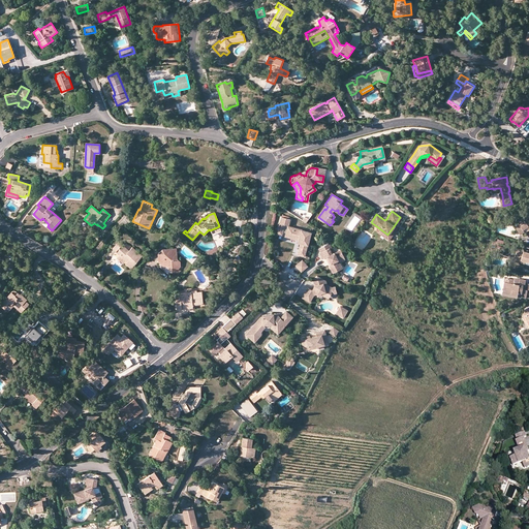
[(528,216),(528,214),(518,221),(516,219),(511,221),(520,235),(524,231),(523,230),(527,227),(528,229),(528,230),(528,216)]
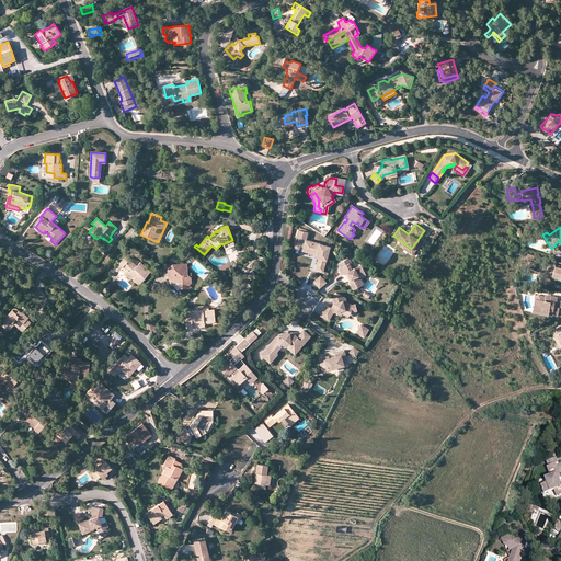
[(317,268),(323,271),(330,247),(307,240),(306,242),(302,241),(302,238),(307,239),(309,232),(299,230),(295,247),(300,249),(301,244),(305,245),(304,250),(318,253),(318,254),(319,256),(322,258),(321,264),(318,263),(317,268)]
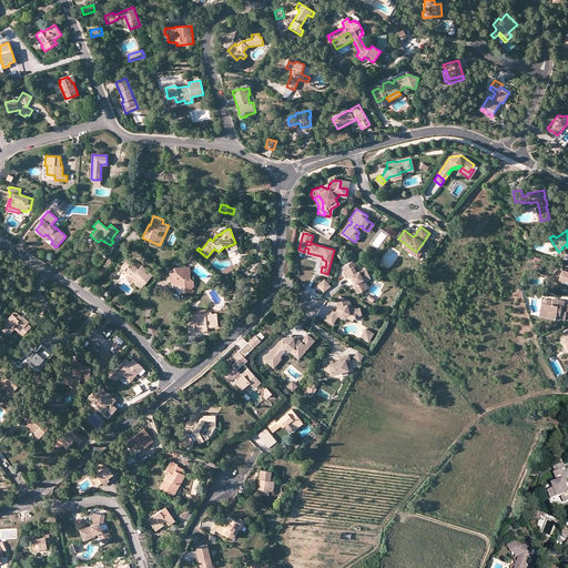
[(426,245),(423,243),(416,252),(407,245),(405,249),(417,257),(426,245)]
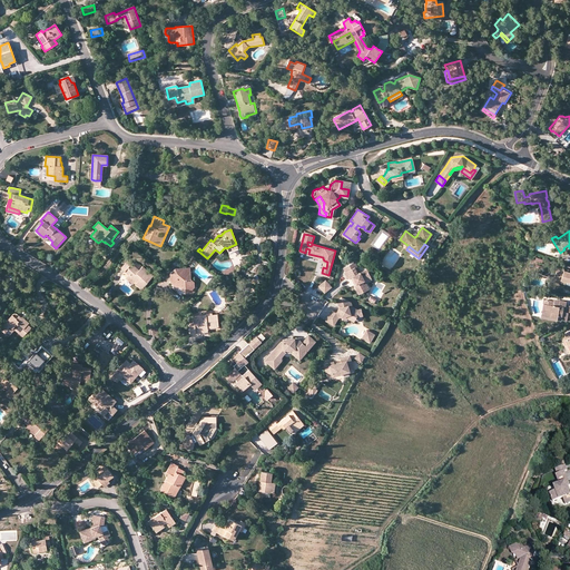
[(120,268),(129,275),(136,281),(134,283),(141,290),(153,276),(143,267),(139,271),(127,261),(120,268)]
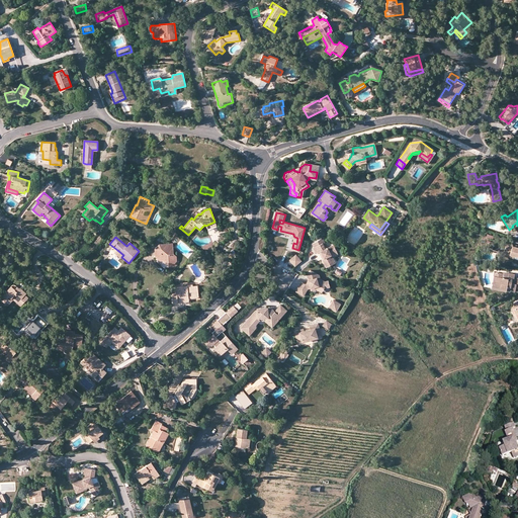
[(326,267),(334,263),(330,257),(338,253),(333,245),(327,248),(325,249),(324,247),(326,246),(323,239),(323,238),(317,241),(312,243),(314,247),(313,248),(316,254),(319,253),(320,252),(322,255),(323,255),(324,257),(322,259),(326,267)]
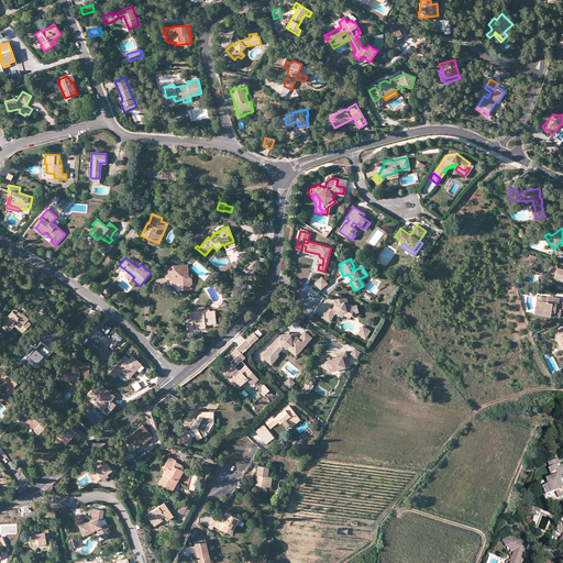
[(187,264),(172,265),(167,271),(168,279),(174,278),(174,284),(178,284),(183,284),(185,285),(184,289),(190,288),(191,284),(191,278),(188,276),(187,264)]
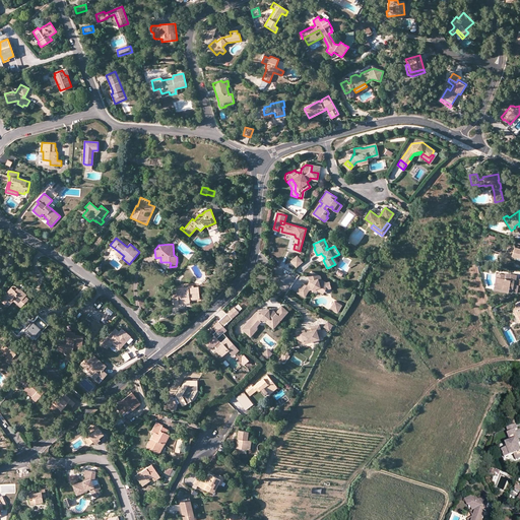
[(519,248),(515,247),(515,246),(509,244),(505,256),(515,259),(516,257),(519,258),(519,248)]
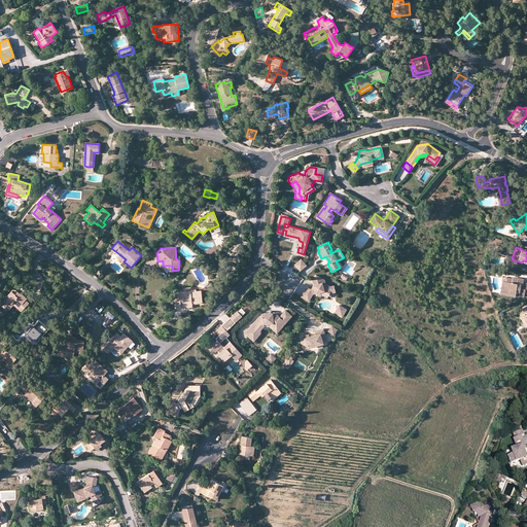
[(123,264),(124,261),(126,259),(119,254),(116,257),(123,264)]
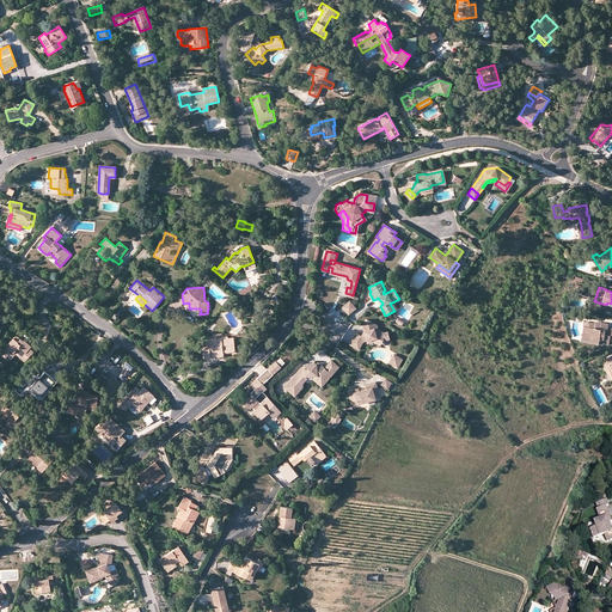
[(399,301),(399,299),(390,304),(395,311),(396,310),(393,305),(399,301)]
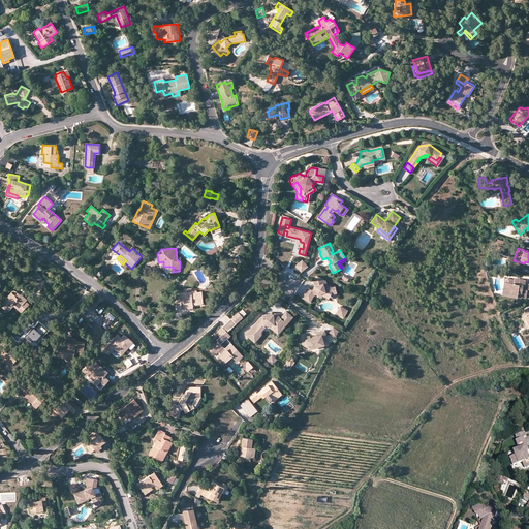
[(302,260),(296,266),(301,272),(307,267),(302,260)]
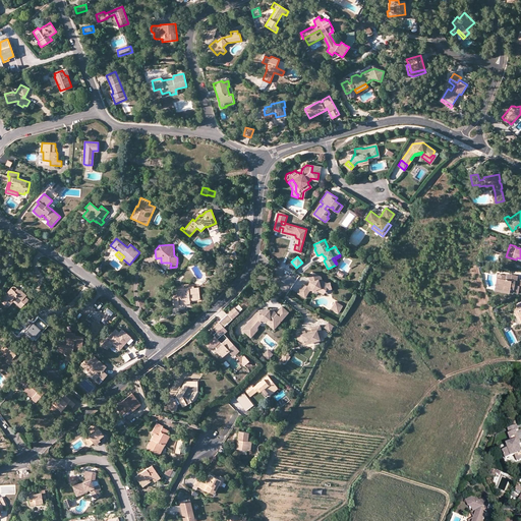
[(516,285),(517,281),(517,279),(518,276),(512,275),(511,280),(507,279),(507,276),(502,274),(501,279),(500,285),(504,285),(503,289),(518,292),(519,290),(520,289),(520,281),(520,282),(519,285),(516,285)]
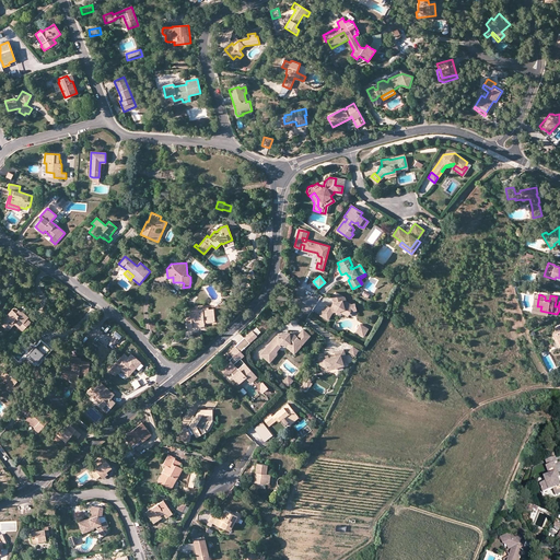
[(357,315),(358,308),(353,308),(349,305),(348,301),(339,295),(334,299),(335,305),(337,305),(337,307),(336,308),(333,308),(330,310),(325,306),(319,314),(327,319),(333,312),(335,312),(336,314),(341,313),(341,310),(346,311),(350,315),(357,315)]
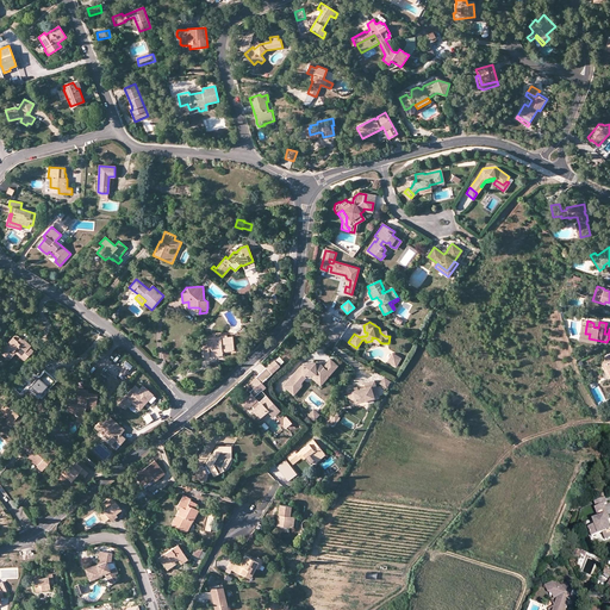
[(204,358),(210,356),(209,353),(222,350),(234,349),(232,337),(226,337),(226,335),(221,336),(221,337),(205,338),(206,346),(203,346),(204,358)]
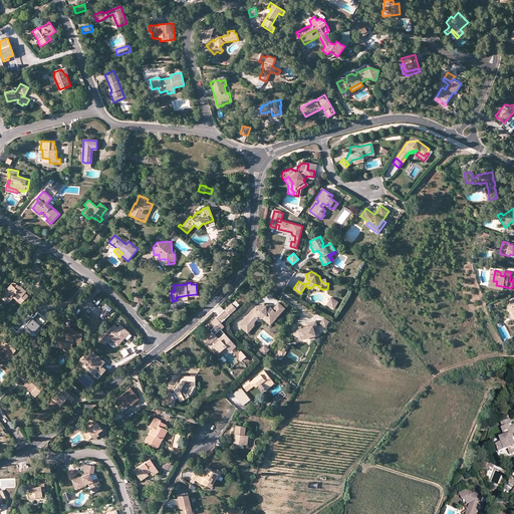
[(0,295),(0,297),(5,301),(13,292),(18,297),(19,296),(23,299),(27,295),(24,292),(25,290),(20,285),(19,286),(16,283),(15,283),(14,283),(13,283),(12,283),(11,283),(11,284),(10,284),(0,295)]
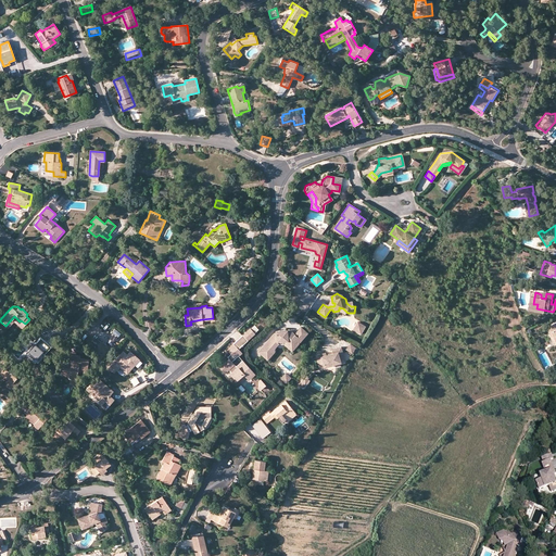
[(22,329),(25,324),(21,320),(20,321),(14,316),(5,326),(9,329),(14,321),(22,329)]
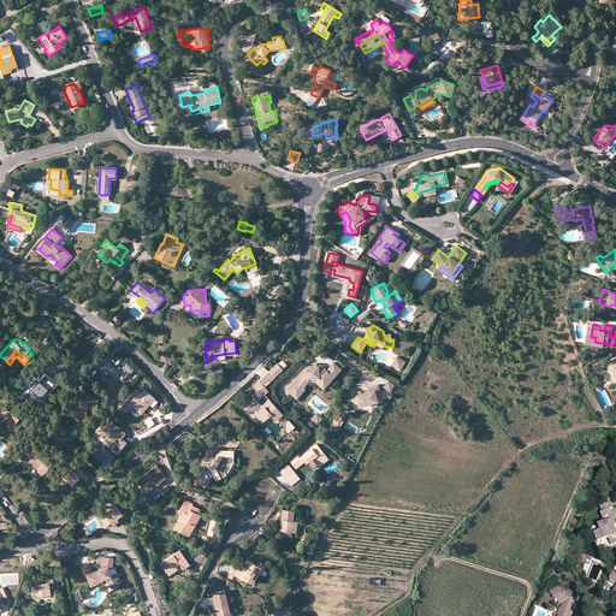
[(615,355),(605,361),(614,381),(615,380),(615,355)]
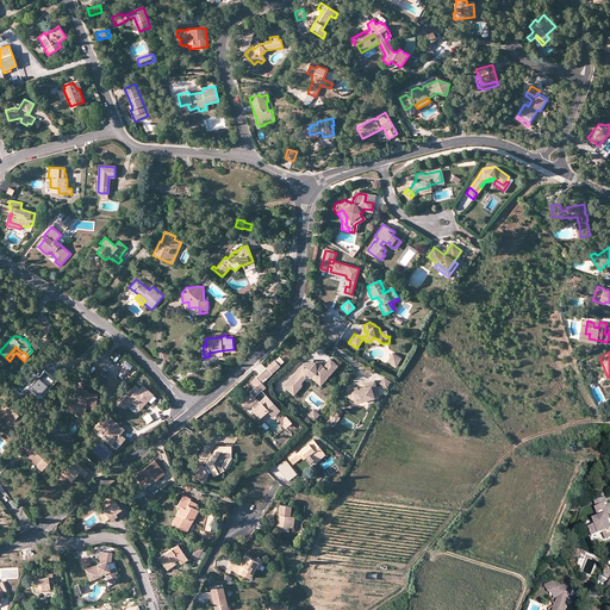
[(396,366),(402,358),(393,353),(387,361),(396,366)]
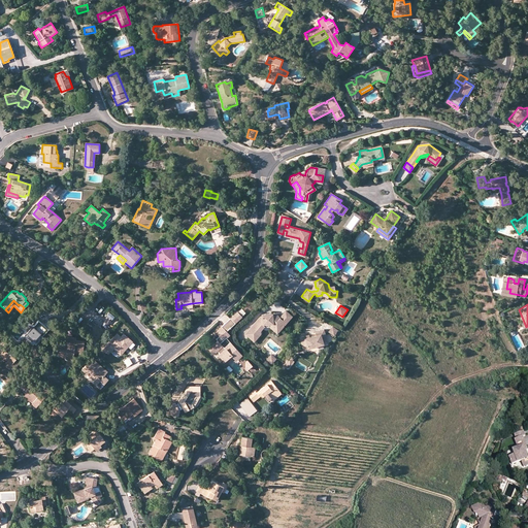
[(277,318),(271,312),(261,314),(261,316),(259,316),(244,332),(253,340),(259,333),(259,330),(260,330),(257,327),(258,326),(259,327),(263,322),(267,322),(273,327),(275,326),(279,329),(291,316),(285,309),(278,317),(277,318)]
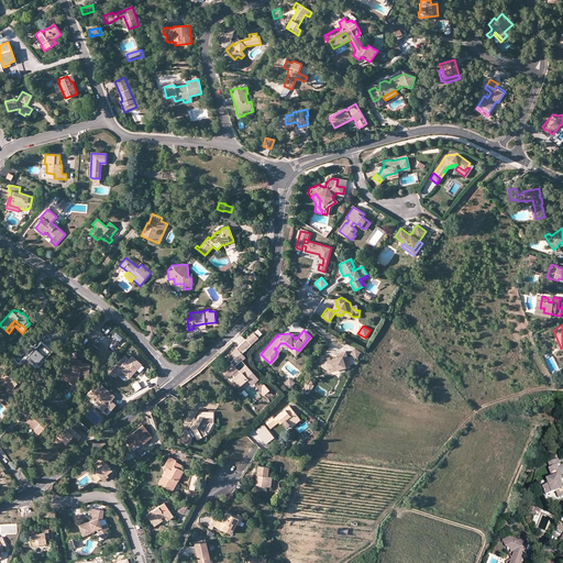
[(257,337),(253,332),(245,339),(235,348),(236,348),(230,353),(233,359),(234,359),(231,362),(232,363),(229,366),(227,365),(221,371),(227,377),(231,374),(234,377),(233,378),(240,384),(245,378),(250,383),(253,379),(254,381),(257,378),(245,364),(239,370),(234,365),(244,356),(241,353),(251,344),(250,343),(257,337)]
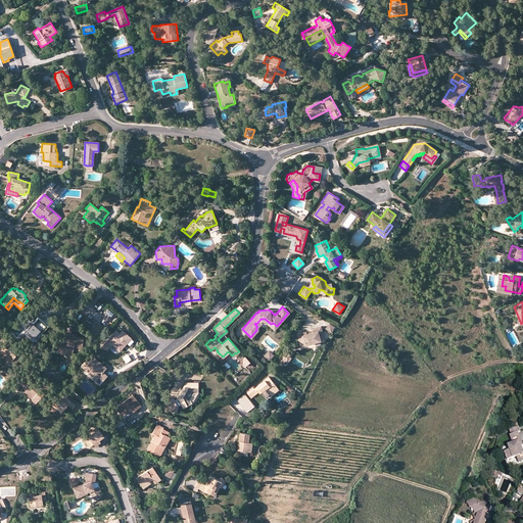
[(38,318),(26,330),(33,337),(38,331),(41,333),(48,326),(38,318)]
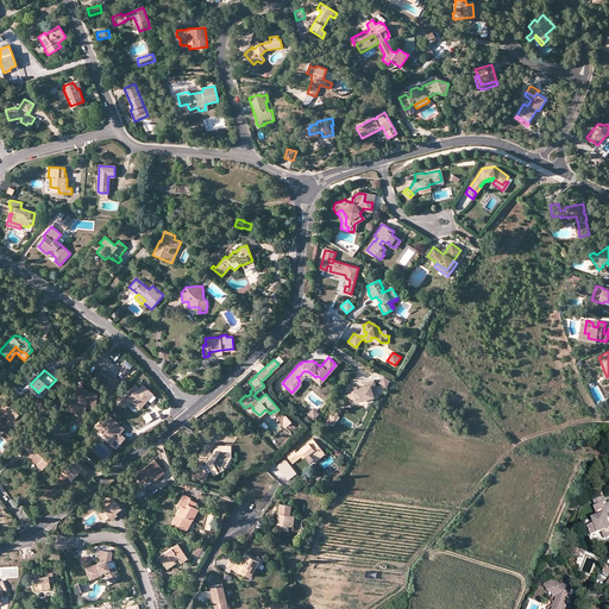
[(315,377),(308,371),(303,371),(299,377),(297,376),(296,377),(300,381),(303,375),(309,375),(319,383),(322,380),(318,376),(315,377)]
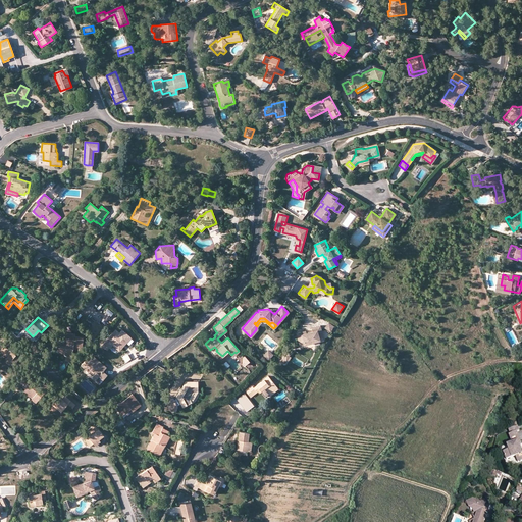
[(328,323),(324,328),(329,331),(333,326),(328,323)]
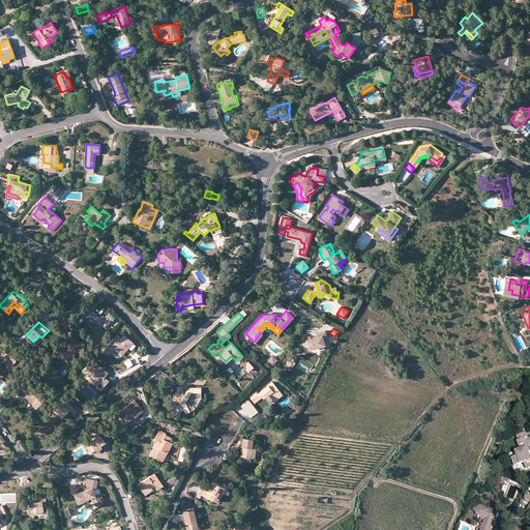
[(325,330),(316,332),(317,336),(310,337),(306,339),(305,337),(300,339),(302,346),(307,345),(308,349),(324,346),(322,341),(327,340),(325,330)]
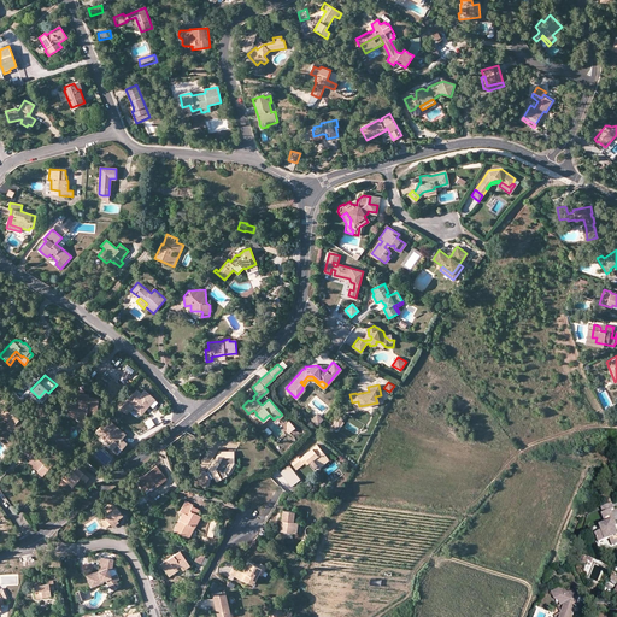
[(30,389),(28,393),(40,403),(48,393),(45,391),(39,398),(30,389)]
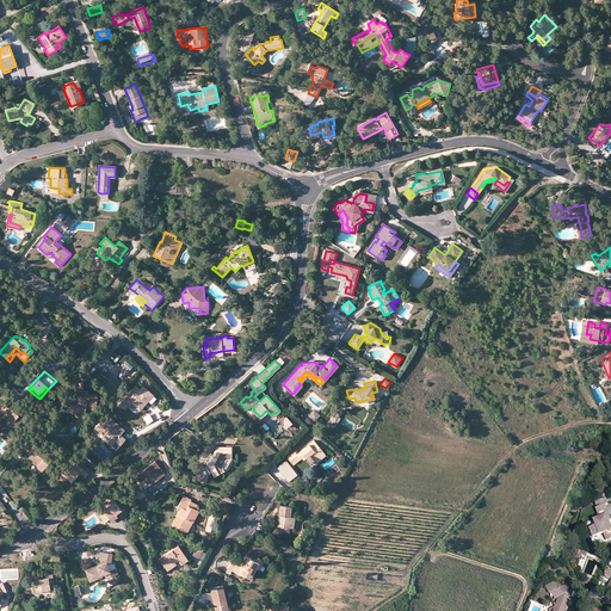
[(67,413),(78,414),(84,414),(85,408),(94,409),(97,394),(87,393),(88,390),(84,390),(84,387),(76,387),(75,394),(72,394),(71,396),(67,396),(66,402),(63,402),(62,409),(67,411),(67,413)]
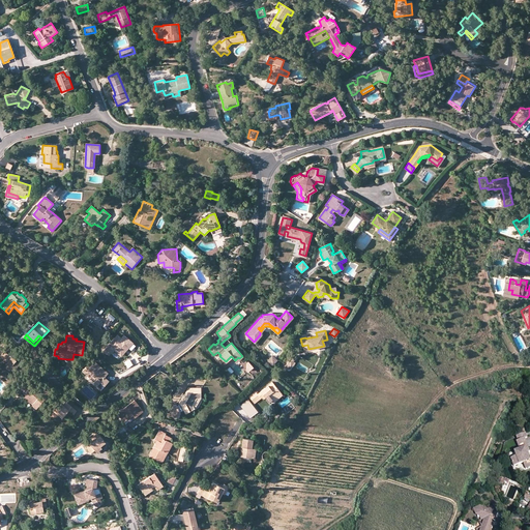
[(0,349),(0,362),(2,362),(3,361),(4,361),(5,362),(4,363),(4,367),(8,371),(15,370),(19,364),(15,361),(16,360),(10,356),(11,354),(9,355),(3,351),(3,352),(0,349)]
